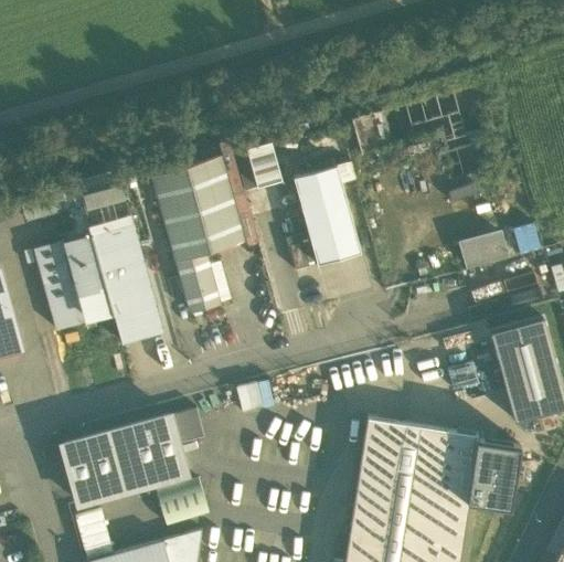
[(247,150),(258,189),(282,181),(270,142),(247,150)]
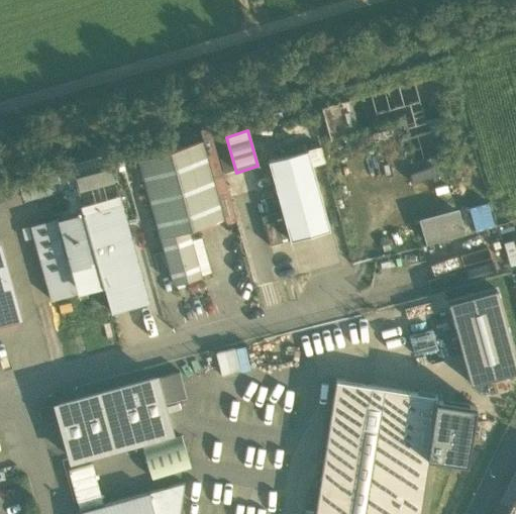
[(214,140),(224,176),(236,173),(226,137),(214,140)]
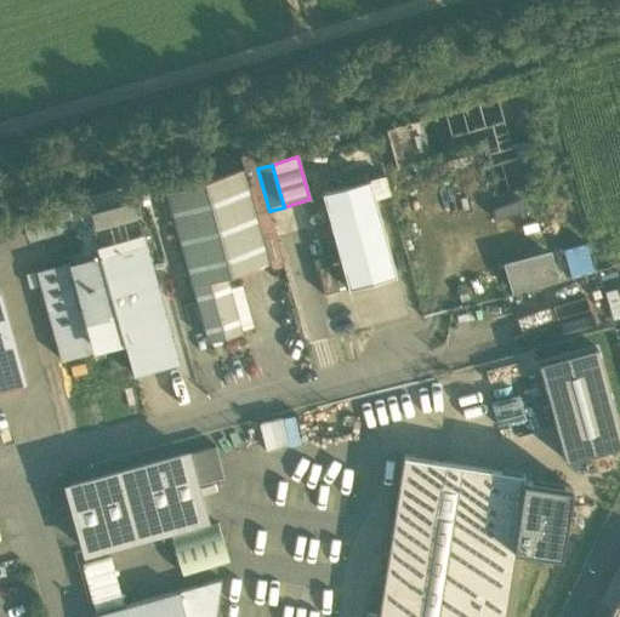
[(168,195),(193,290),(227,279),(269,267),(244,172),(168,195)]
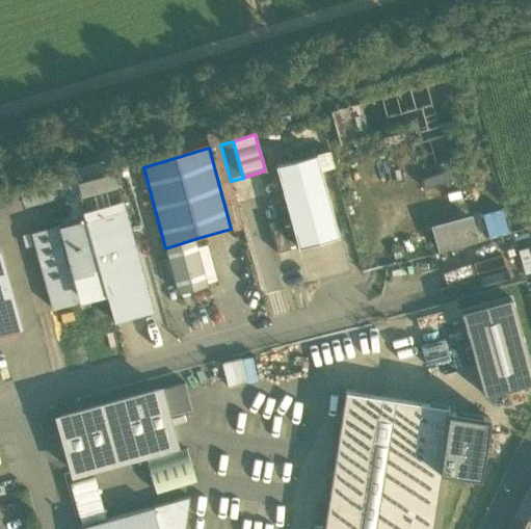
[(291,219),(299,249),(340,238),(318,157),(276,168),(291,219)]
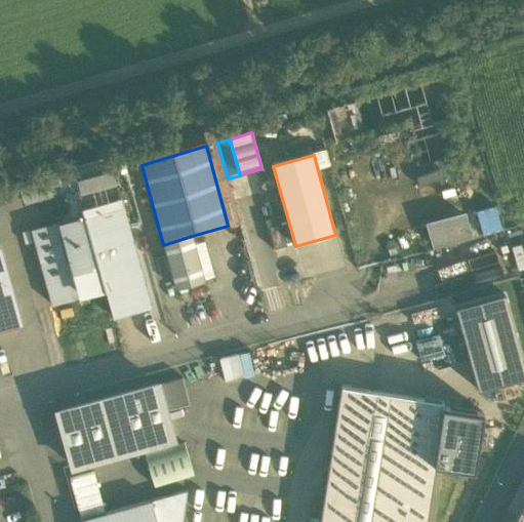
[(113,170),(119,194),(131,191),(122,156),(110,159),(113,170)]
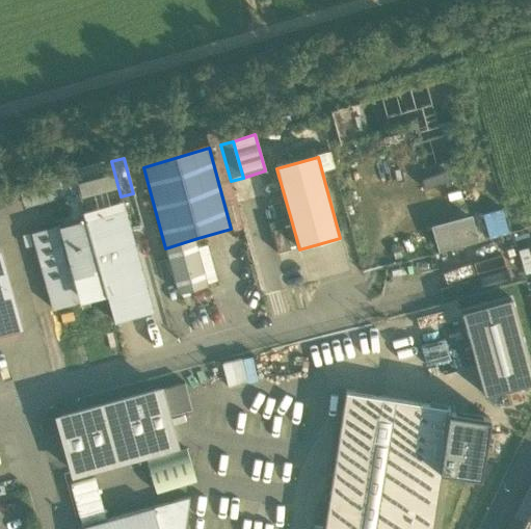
[(114,173),(76,183),(79,194),(86,220),(125,210),(121,196),(114,173)]
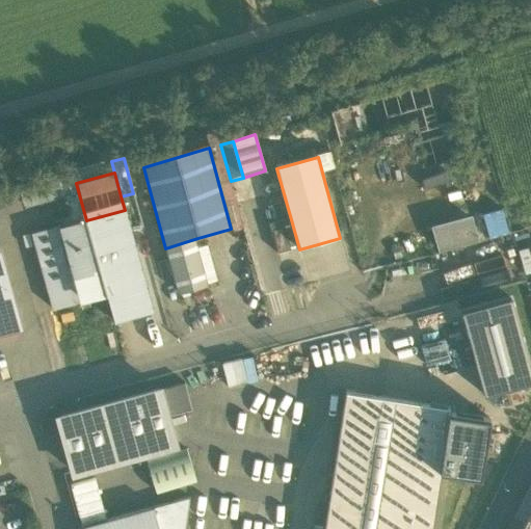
[(69,196),(76,223),(86,220),(79,194),(69,196)]
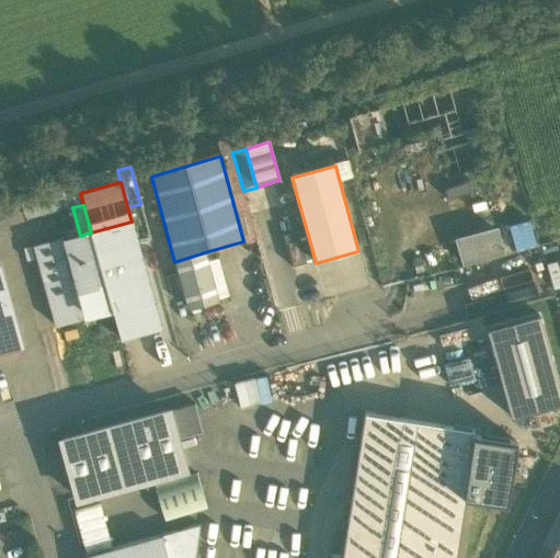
[(132,221),(91,232),(113,312),(122,341),(161,329),(132,221)]
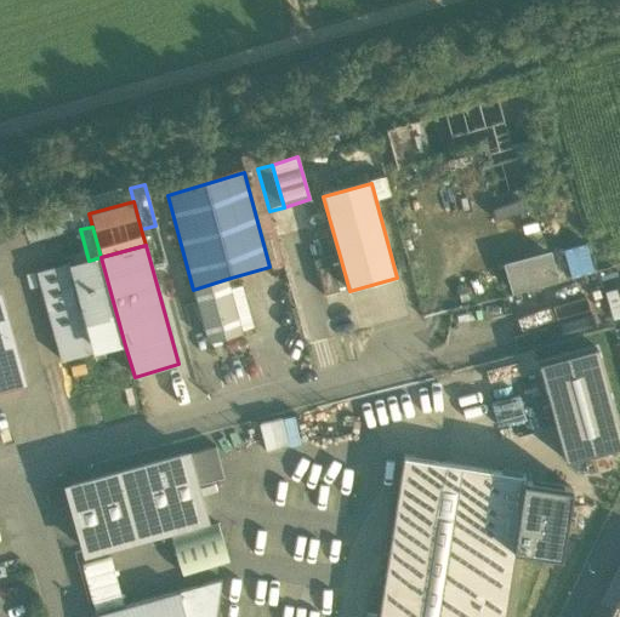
[(326,260),(336,295),(350,291),(340,256),(326,260)]
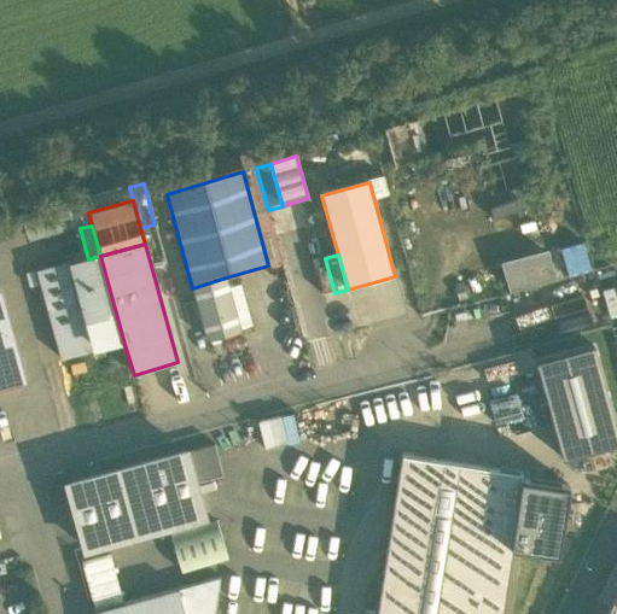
[(88,259),(76,263),(100,351),(124,344),(100,256),(88,259)]
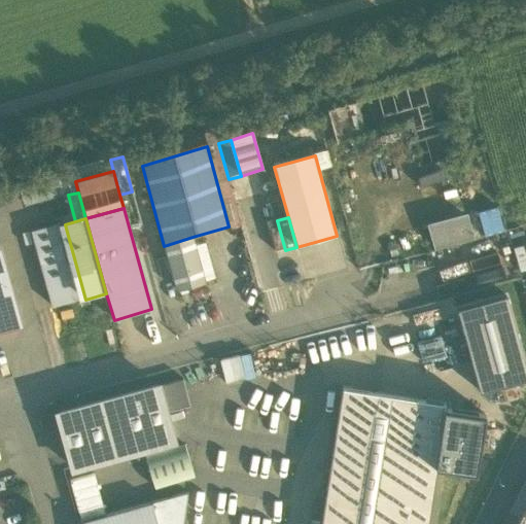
[(466,218),(430,228),(437,251),(472,242),(466,218)]
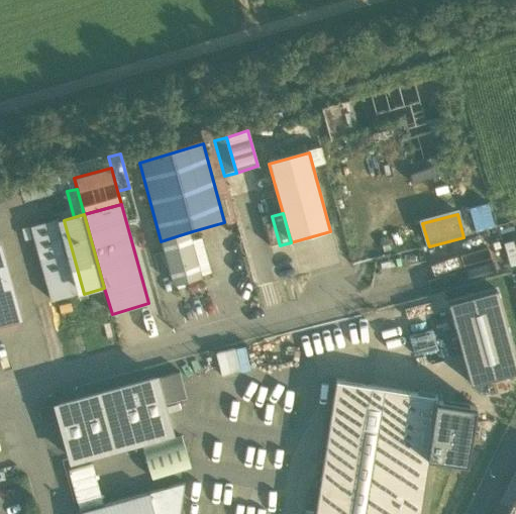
[(280,245),(272,216),(262,219),(270,248),(280,245)]
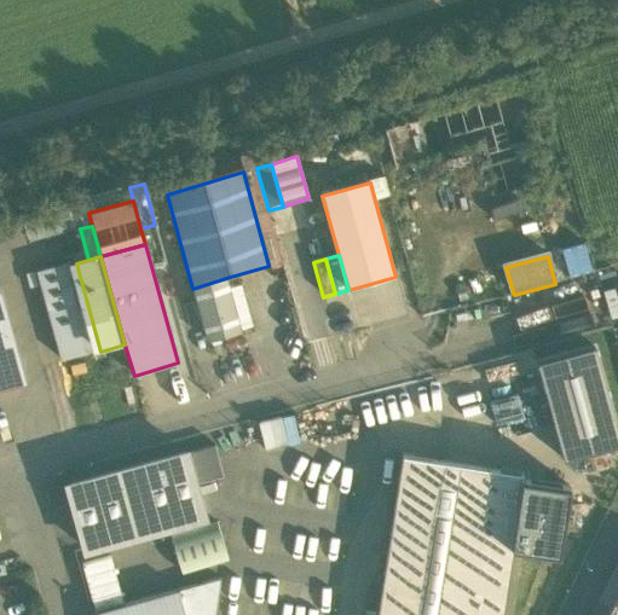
[(38,273),(63,361),(100,352),(76,264),(38,273)]
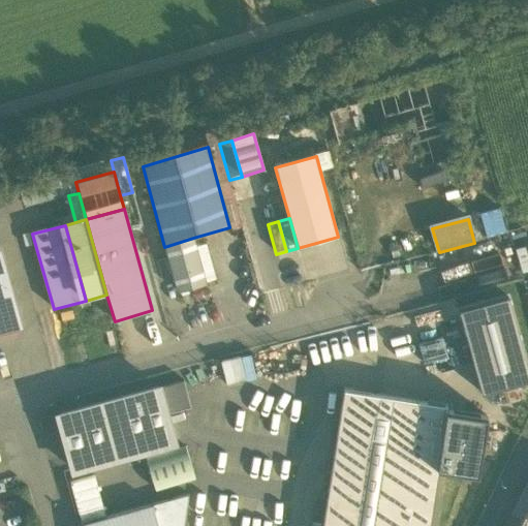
[(207,286),(193,238),(164,247),(178,295),(207,286)]
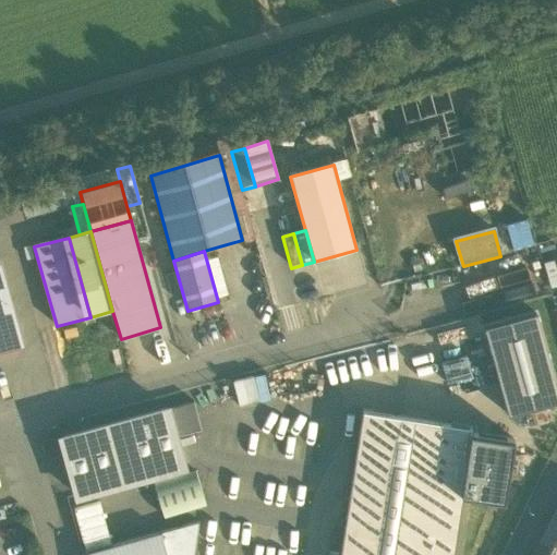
[(0,354),(22,349),(0,272),(0,354)]
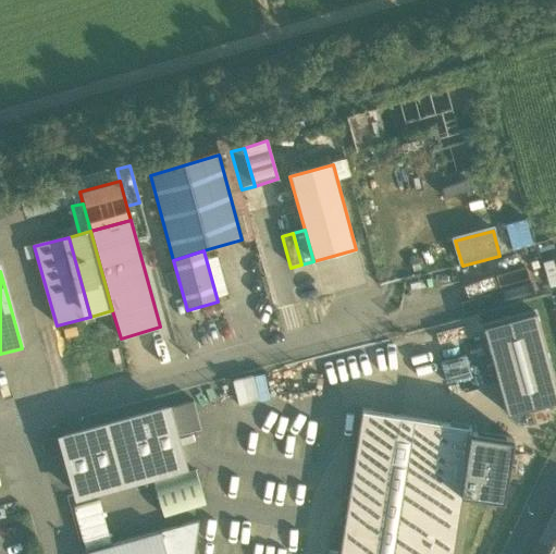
[(555,391),(535,315),(484,329),(508,417),(555,403),(555,391)]
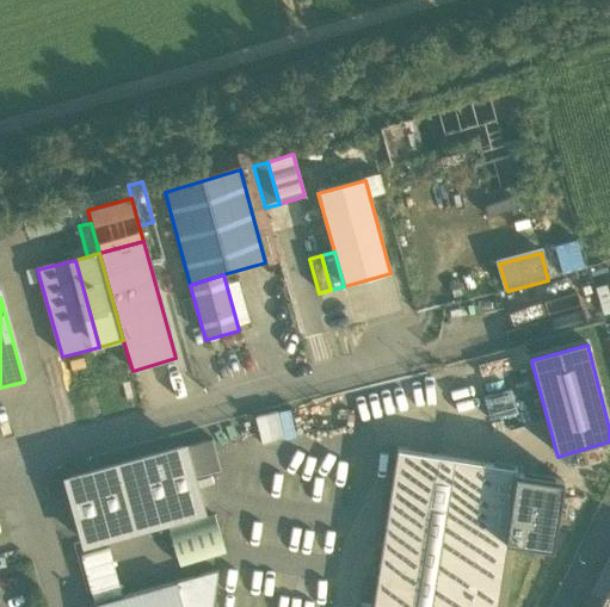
[(319,407),(250,422),(257,451),(325,437),(319,407)]
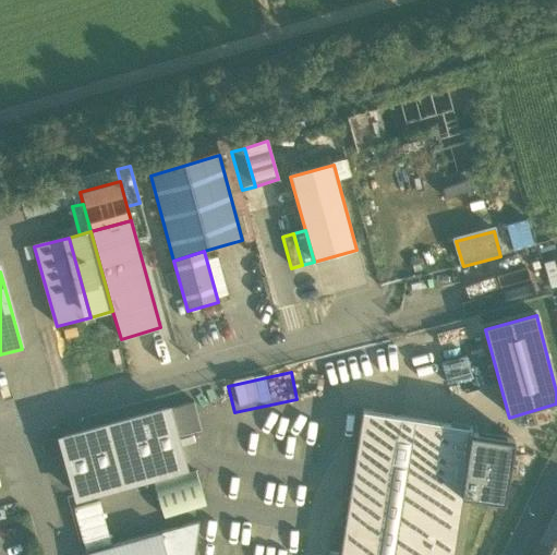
[(194,405),(169,411),(177,439),(203,433),(194,405)]
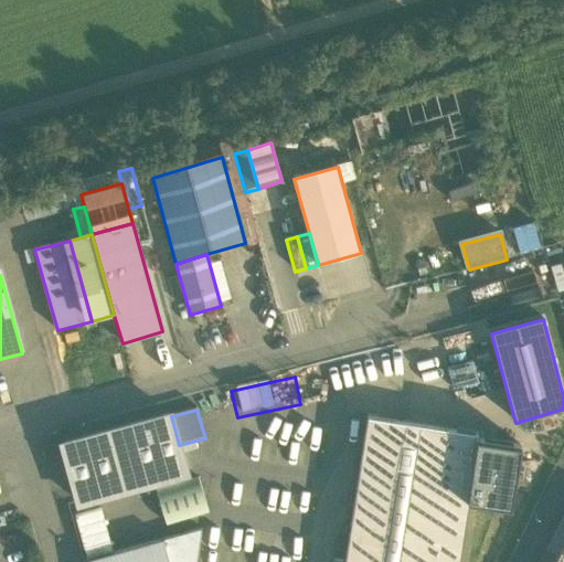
[(188,475),(179,445),(171,416),(63,446),(80,505),(188,475)]
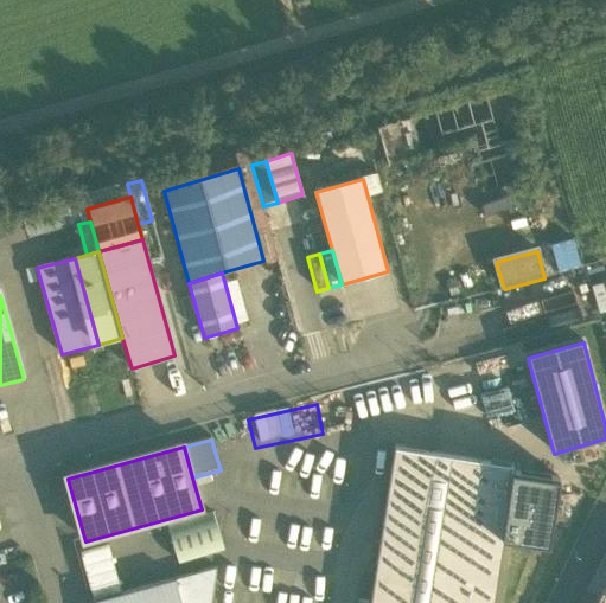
[(395,448),(388,494),(506,513),(512,472),(514,467),(395,448)]
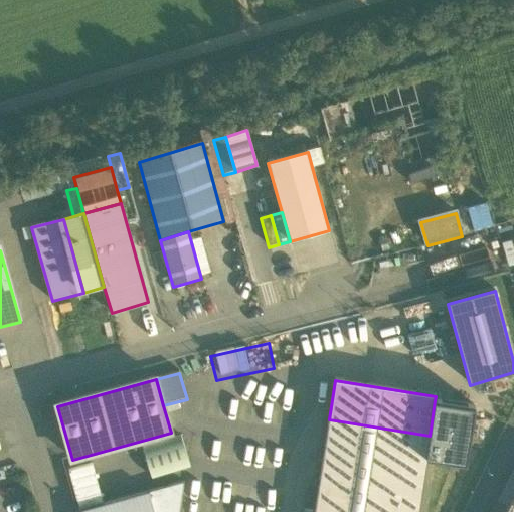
[(475,407),(435,400),(430,436),(426,459),(466,465),(475,407)]
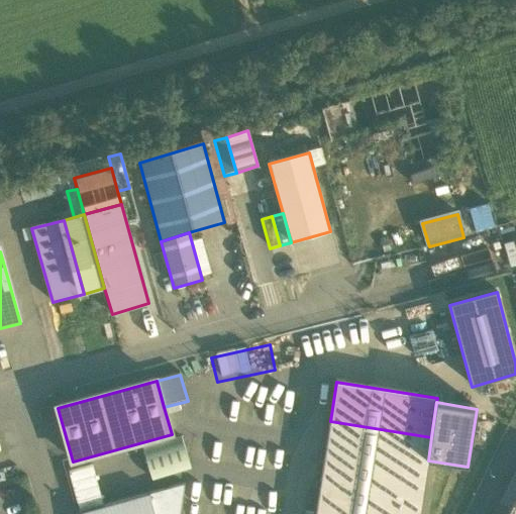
[(431,437),(330,421),(315,513),(419,513),(428,460),(431,437)]
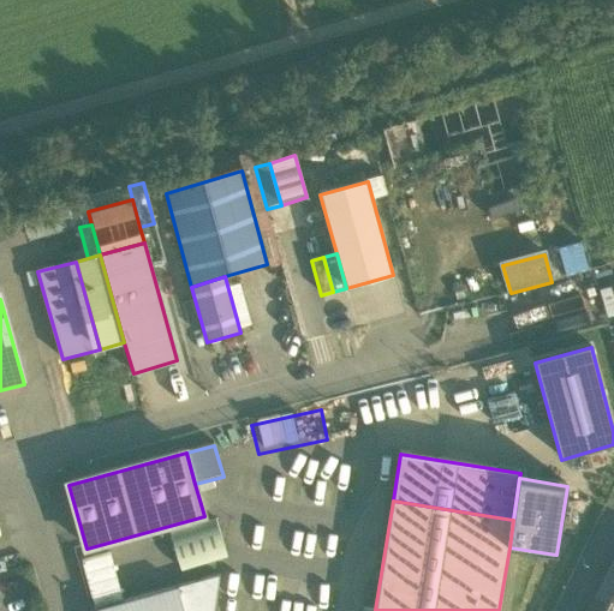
[(216,521),(170,535),(182,571),(227,558),(216,521)]
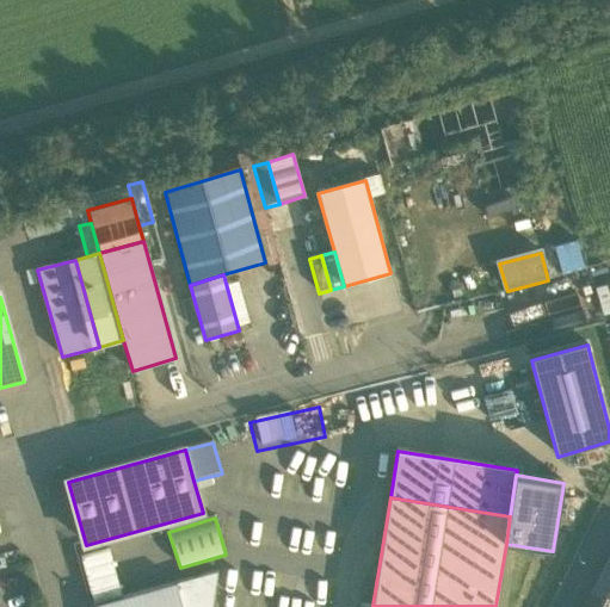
[(214,606),(219,574),(178,584),(183,606),(214,606)]
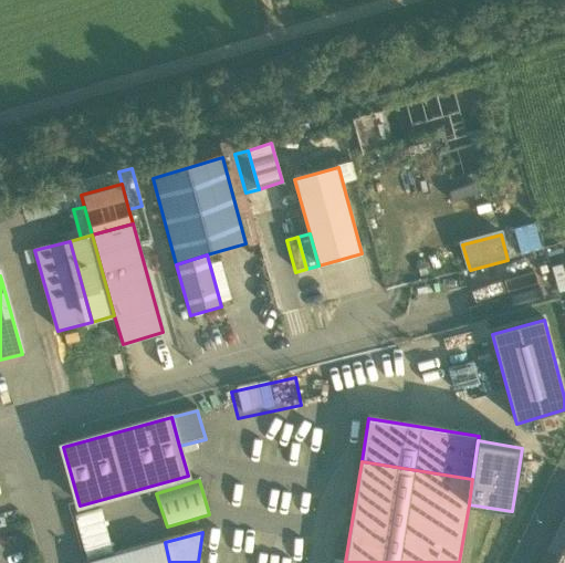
[(169,562),(165,542),(92,562),(169,562)]
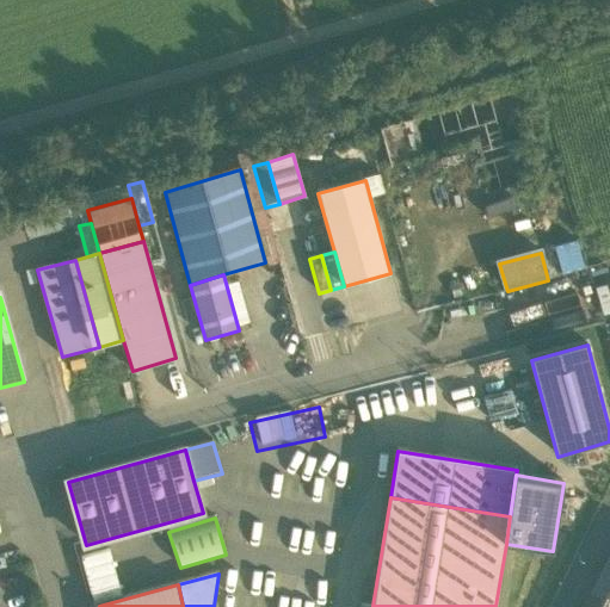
[(609,587),(599,606),(609,606),(609,587)]
